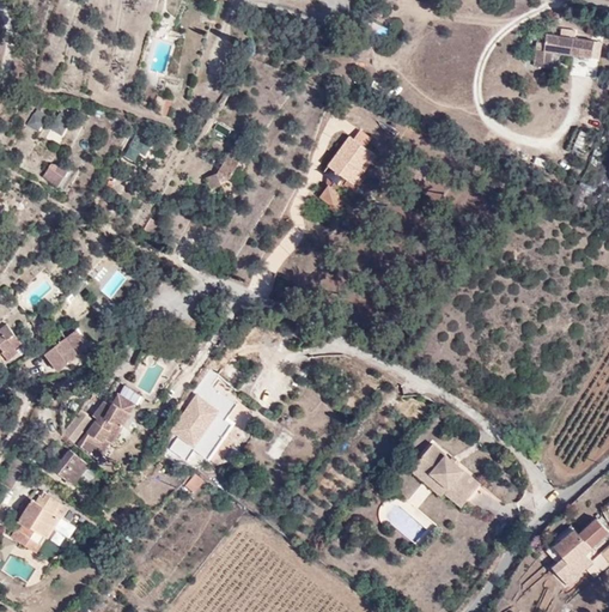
[(547,50),(588,56),(590,40),(543,34),(541,48),(531,47),(529,64),(544,66),(547,50)]
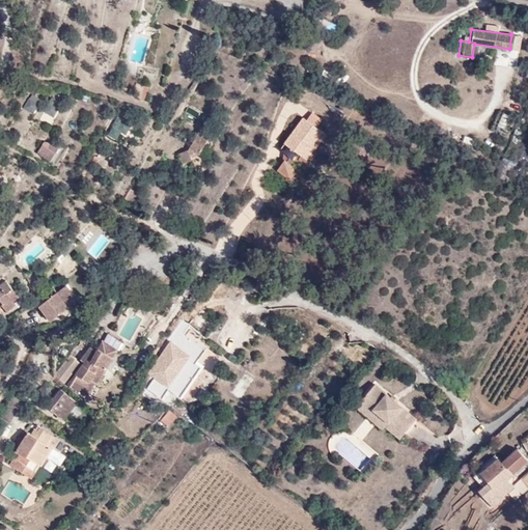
[(273,54),(267,52),(261,64),(269,66),(273,54)]
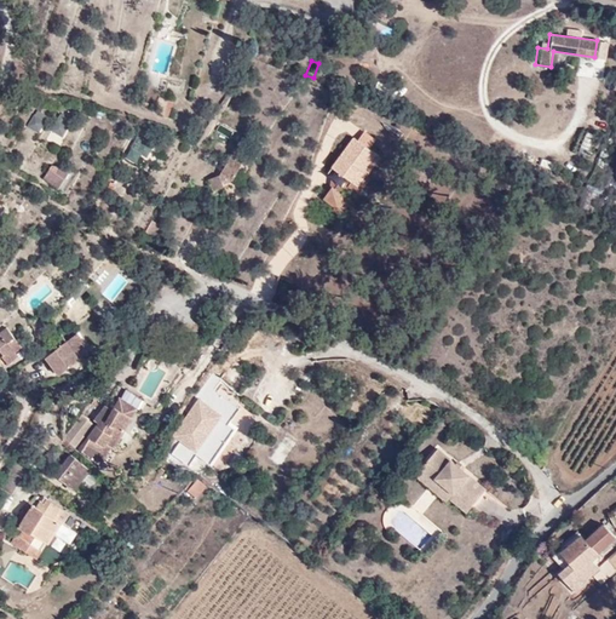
[(168,84),(160,81),(157,92),(167,95),(168,84)]
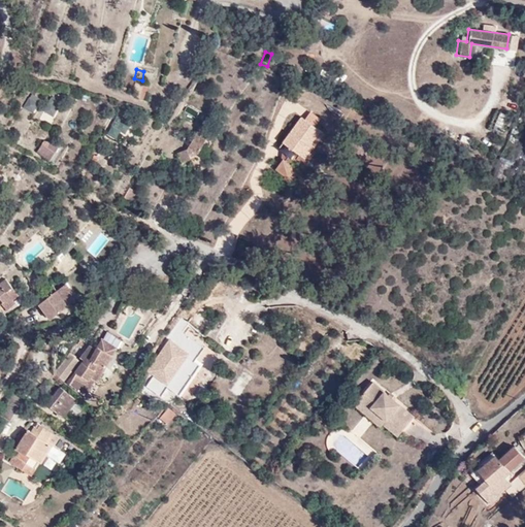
[(145,93),(136,89),(133,98),(142,102),(145,93)]
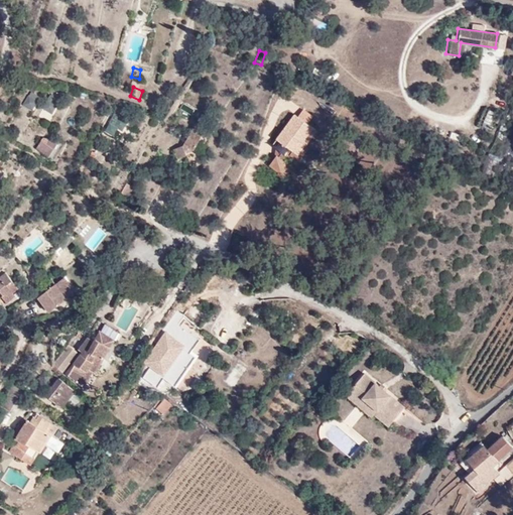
[(62,106),(52,101),(44,115),(52,120),(62,106)]
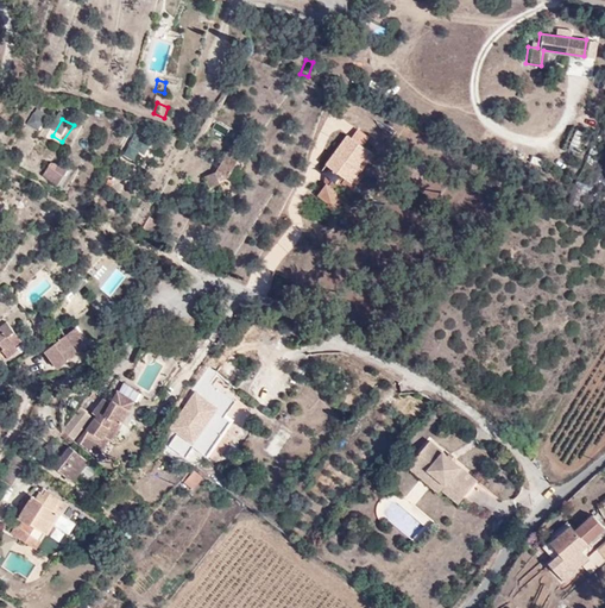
[(45,126),(36,120),(30,130),(41,136),(45,126)]
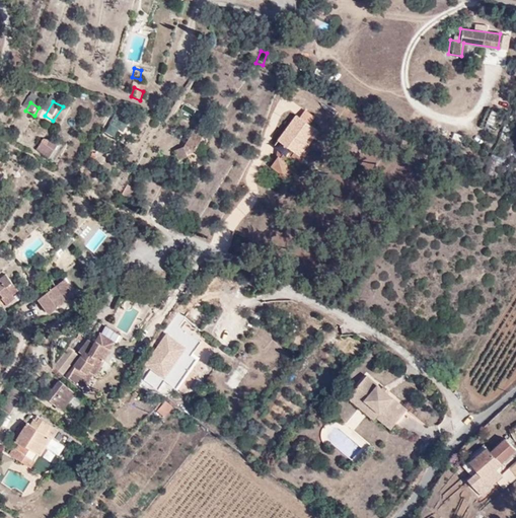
[(177,111),(190,114),(192,106),(179,102),(177,111)]
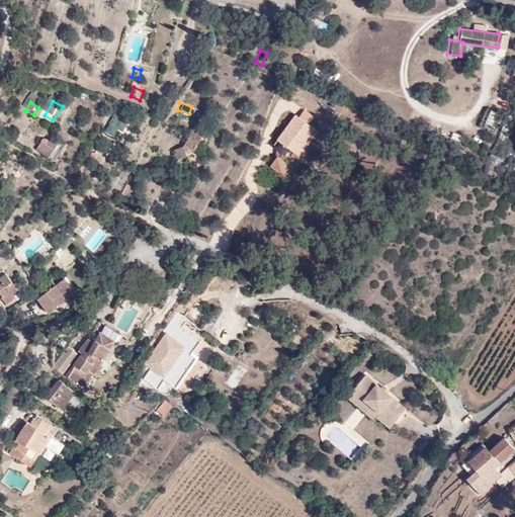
[(487,109),(483,122),(491,124),(495,111),(487,109)]
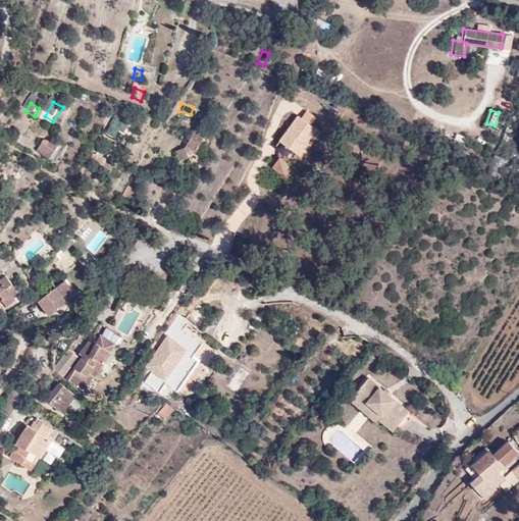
[(302,157),(310,146),(308,144),(318,129),(299,116),(279,146),(302,157)]
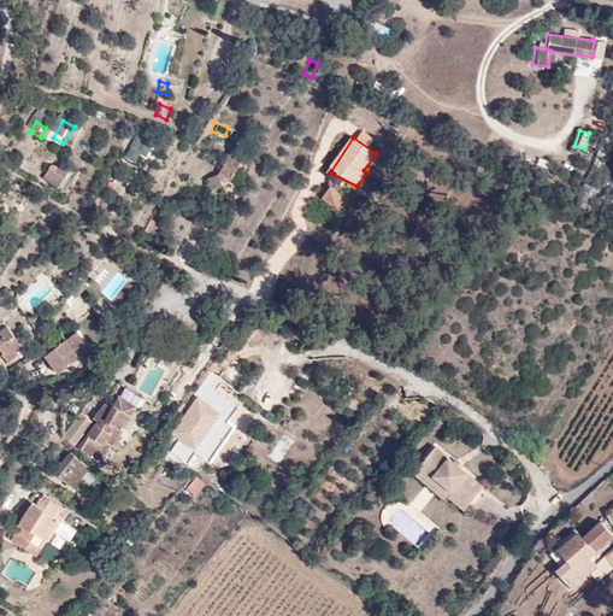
[(152,150),(135,140),(129,152),(145,162),(152,150)]
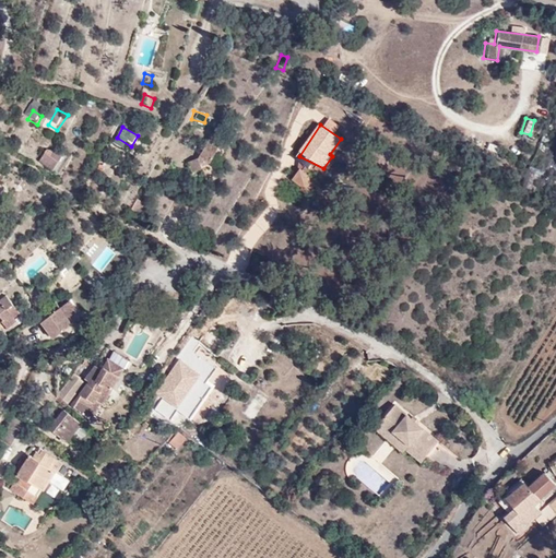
[(199,156),(187,161),(191,173),(200,169),(198,165),(204,162),(208,163),(219,145),(209,140),(199,156)]
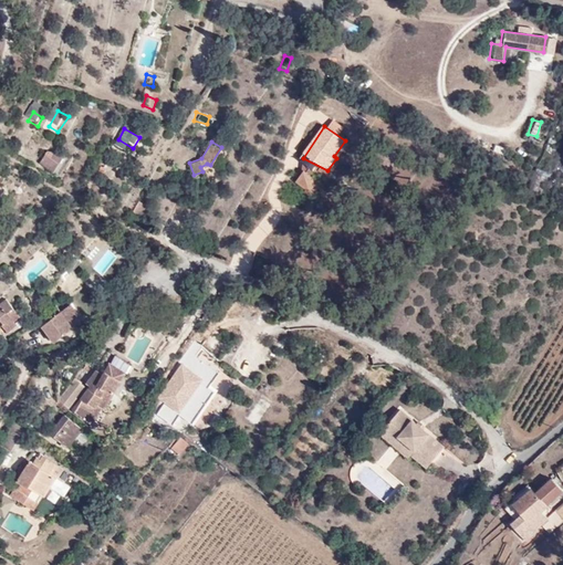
[(47,152),(40,163),(52,171),(62,156),(55,153),(47,152)]
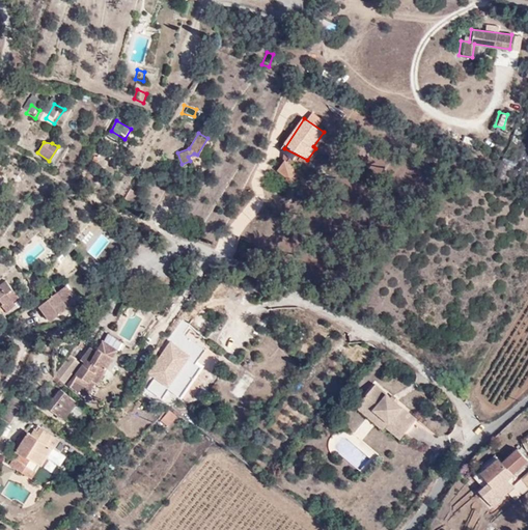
[(304,163),(307,160),(284,148),(282,151),(292,158),(288,162),(285,161),(278,171),(288,178),(292,180),(299,170),(295,168),(300,160),(304,163)]
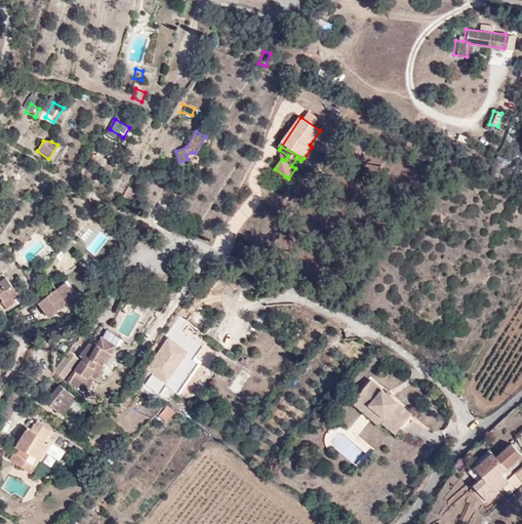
[(316,150),(312,147),(304,158),(309,160),(316,150)]
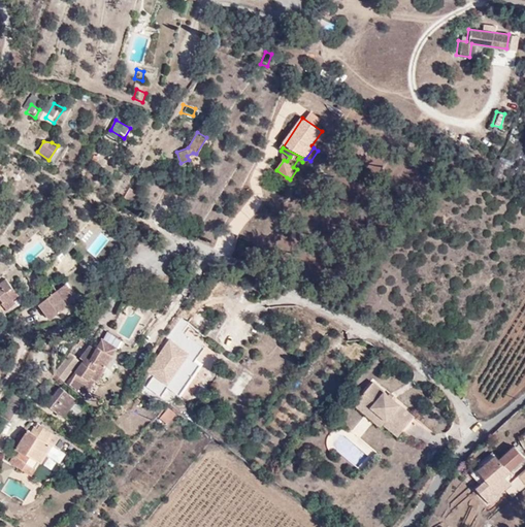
[(501,157),(491,176),(502,183),(514,163),(501,157)]
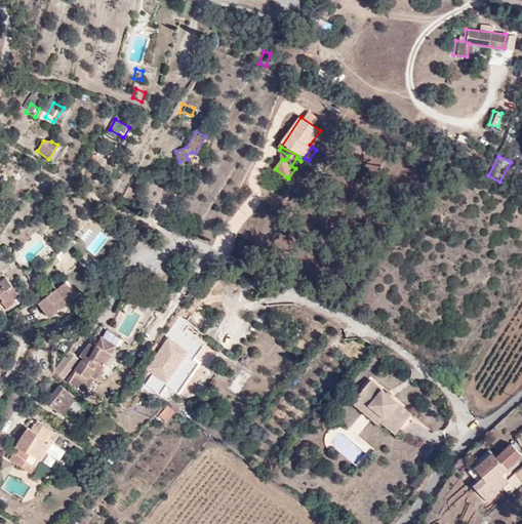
[(288,178),(285,176),(282,180),(289,185),(298,170),(295,168),(288,178)]
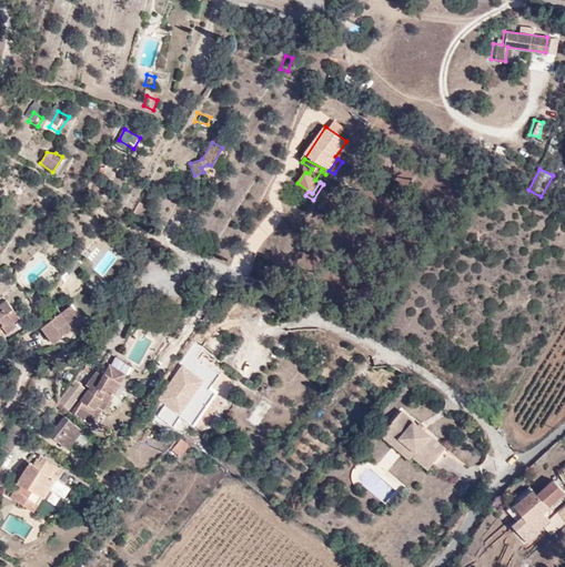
[(41,252),(34,245),(28,252),(34,259),(41,252)]
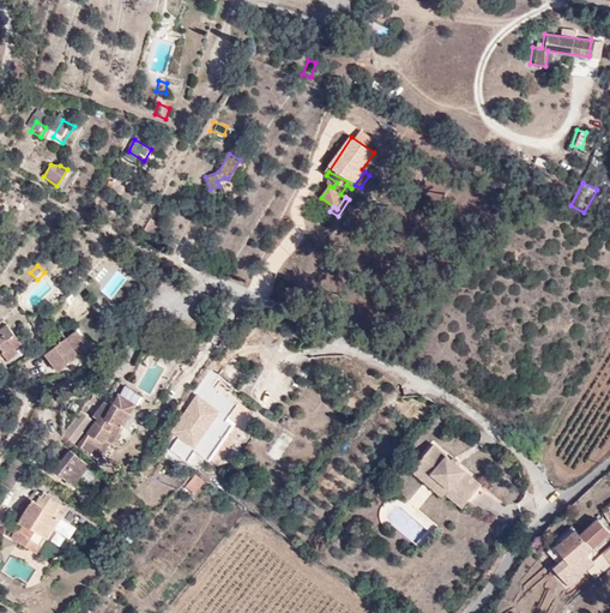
[(97,289),(107,298),(124,277),(114,269),(97,289)]
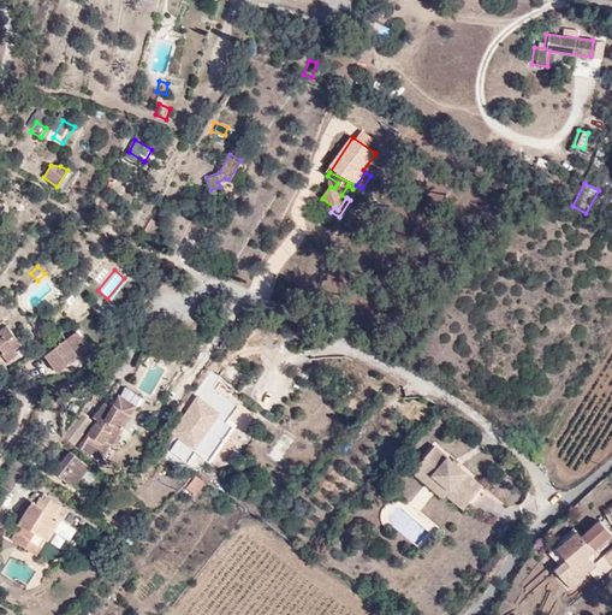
[(40,315),(30,324),(37,332),(46,324),(40,315)]
